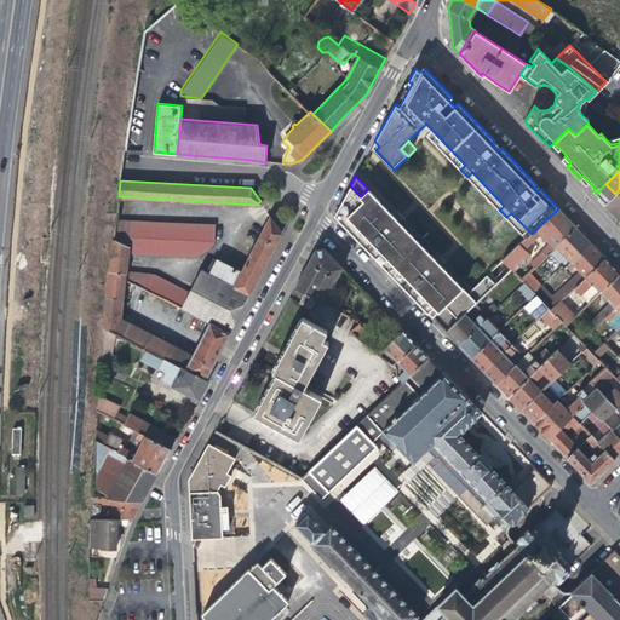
[(615,194),(606,184),(596,194),(600,196),(598,197),(603,204),(615,194)]
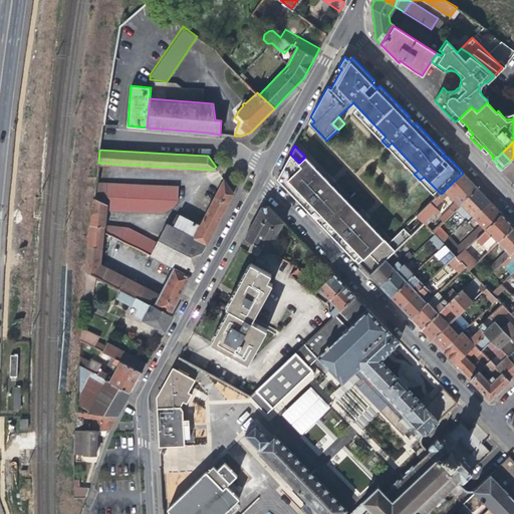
[(290,154),(276,178),(289,191),(291,188),(307,204),(337,237),(357,256),(359,254),(361,256),(363,258),(368,253),(379,264),(386,259),(411,235),(404,227),(389,242),(305,157),(299,163),(290,154)]
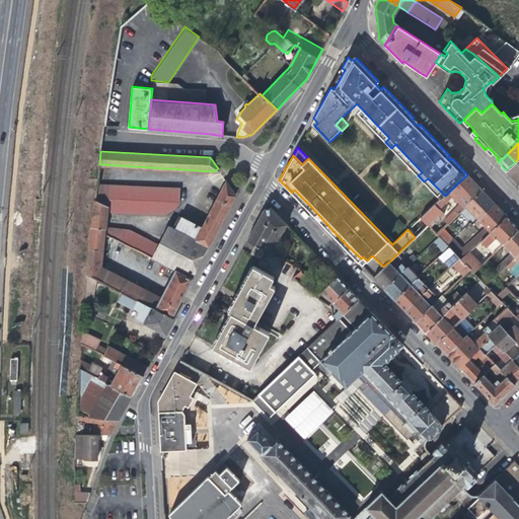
[(518,158),(515,162),(505,170),(511,176),(518,184),(518,183),(518,158)]
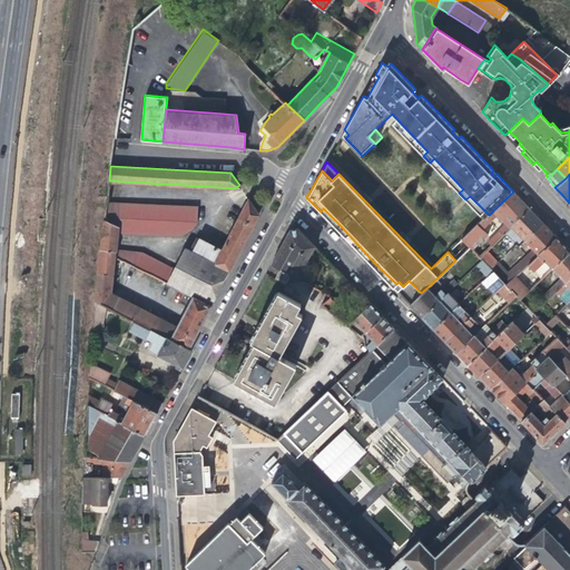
[(495,242),(504,233),(530,208),(520,198),(513,192),(493,210),(489,215),(463,239),(470,246),(472,249),(488,234),(482,228),(497,214),(502,219),(503,219),(507,223),(499,229),(500,231),(492,238),(495,242)]
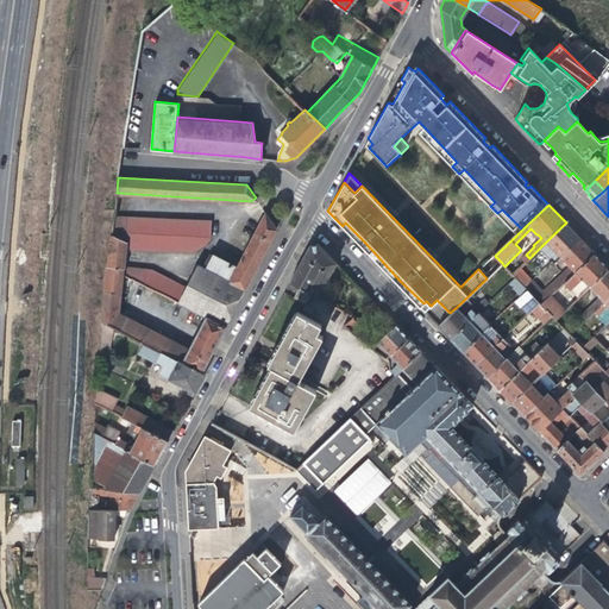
[(200,312),(206,315),(226,325),(250,278),(276,228),(265,213),(237,267),(214,256),(212,256),(206,268),(200,264),(188,287),(180,302),(194,309),(200,312)]
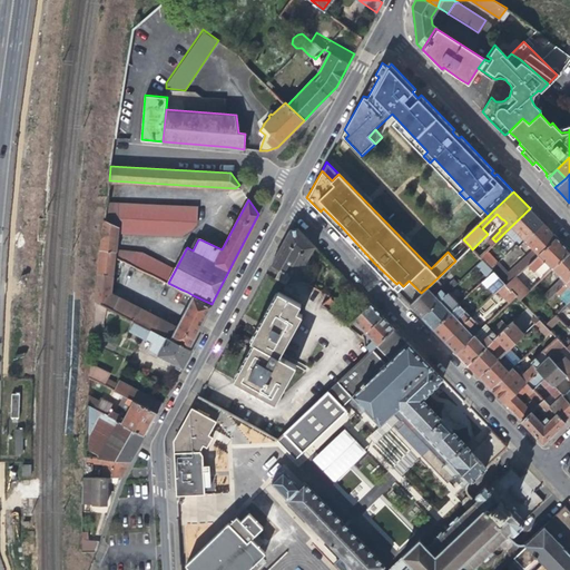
[(106,202),(104,219),(118,226),(118,233),(180,236),(193,228),(197,222),(198,206),(106,202)]
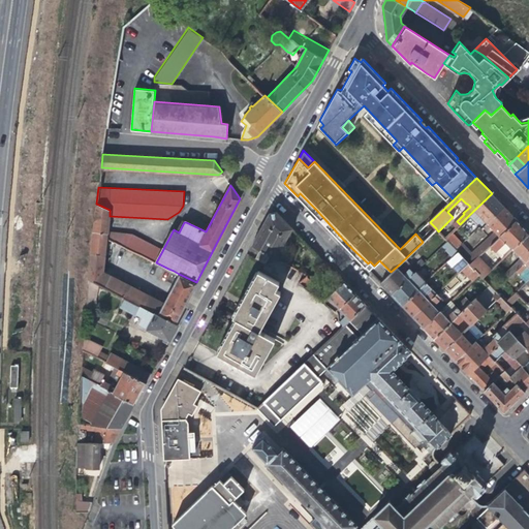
[(477,213),(487,223),(504,207),(497,199),(492,193),(468,216),(470,219),(477,213)]
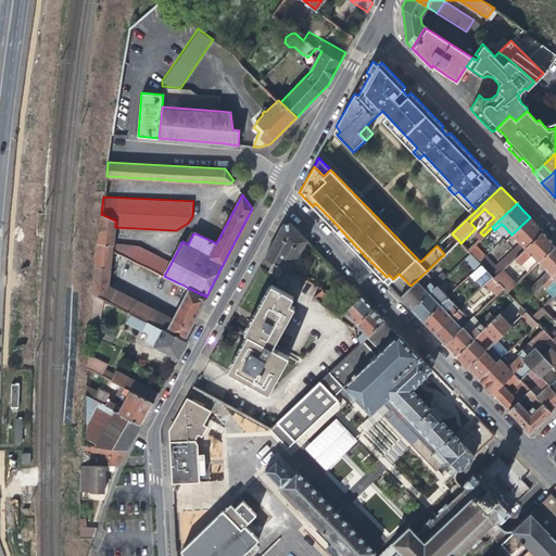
[(115,220),(101,214),(98,243),(113,244),(113,243),(115,227),(115,220)]
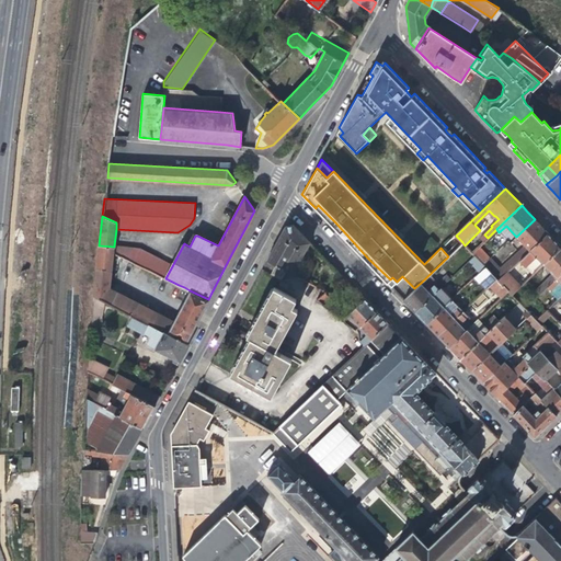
[(525,245),(511,258),(515,263),(518,260),(548,232),(541,226),(535,219),(516,237),(525,245)]
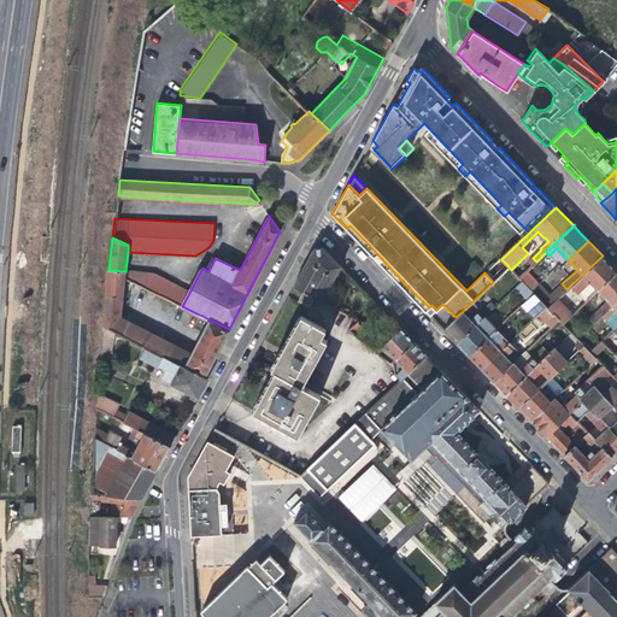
[(322,299),(341,265),(323,246),(313,248),(306,260),(294,283),(304,289),(315,295),(322,299)]
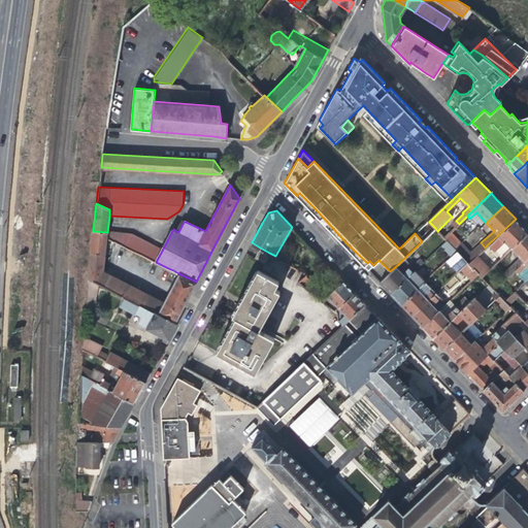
[(501,259),(512,249),(527,233),(527,232),(522,225),(516,219),(488,244),(501,259)]
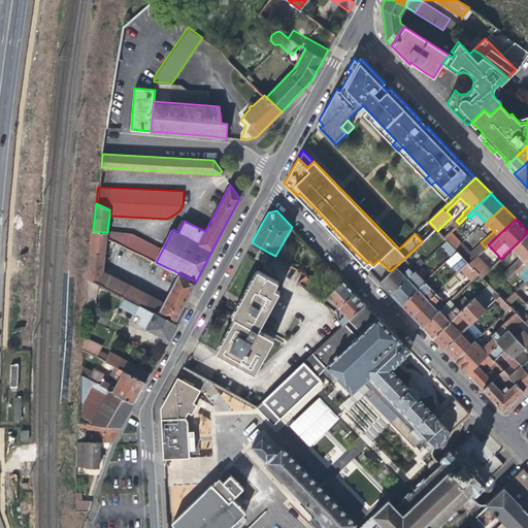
[(196,282),(178,273),(164,301),(103,270),(106,237),(107,232),(93,231),(90,256),(88,277),(99,284),(125,296),(140,304),(175,322),(189,296),(196,282)]
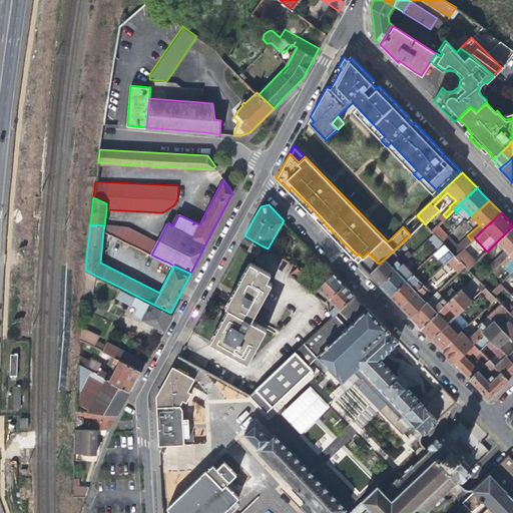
[(127,226),(104,224),(104,225),(103,230),(151,254),(158,241),(127,226)]
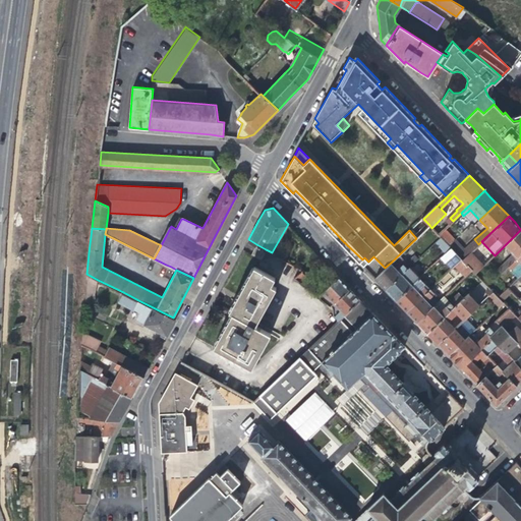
[(438,235),(448,245),(454,239),(445,229),(438,235)]
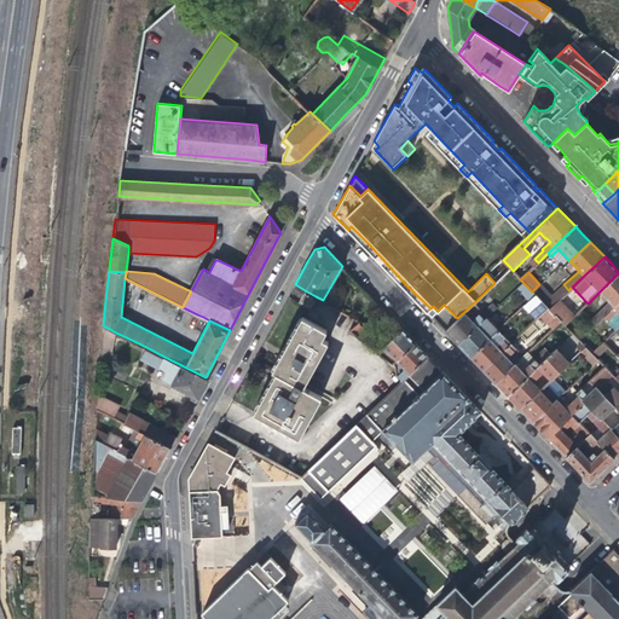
[(609,301),(597,312),(602,317),(603,317),(618,301),(618,273),(600,291),(609,301)]
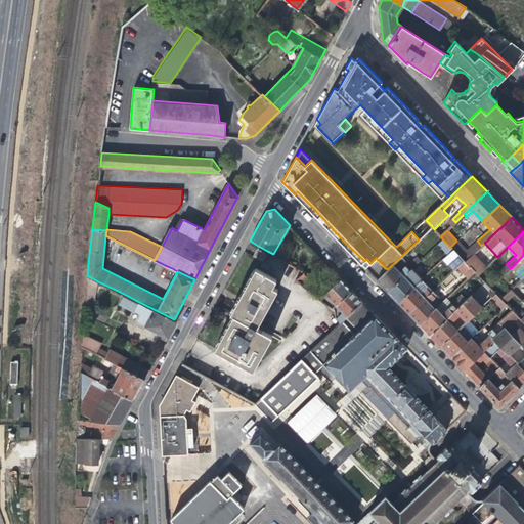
[(467,251),(456,241),(450,247),(453,249),(464,260),(465,261),(471,256),(467,251)]
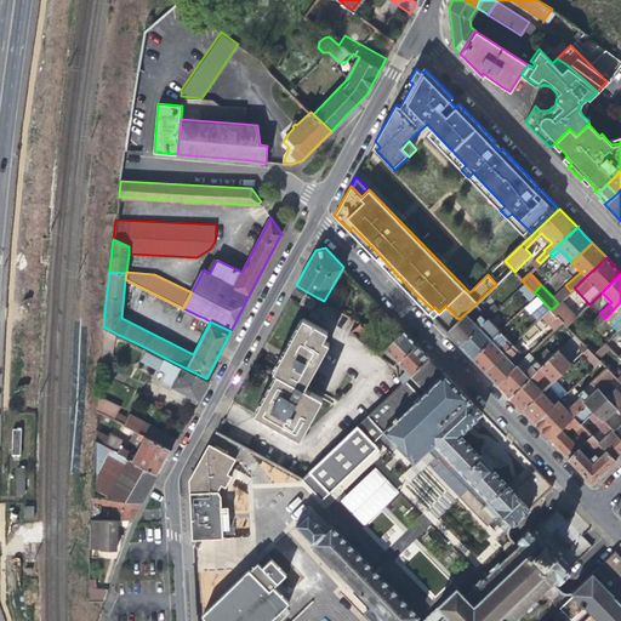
[(567,295),(570,291),(565,285),(553,297),(558,303),(560,301),(567,295)]
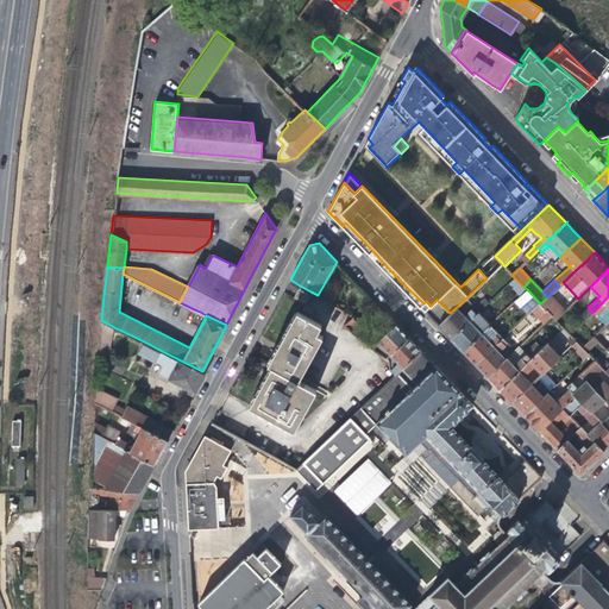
[(527,313),(528,312),(539,302),(527,289),(515,301),(527,313)]
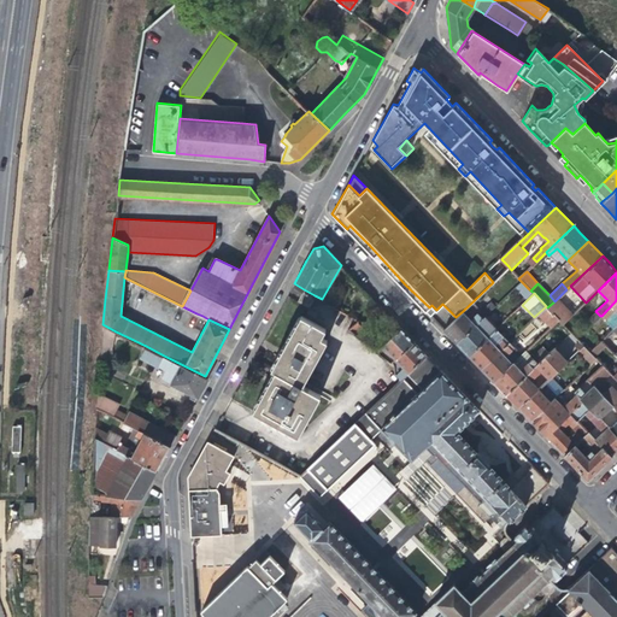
[(573,315),(557,299),(554,301),(547,307),(558,319),(563,323),(573,315)]
